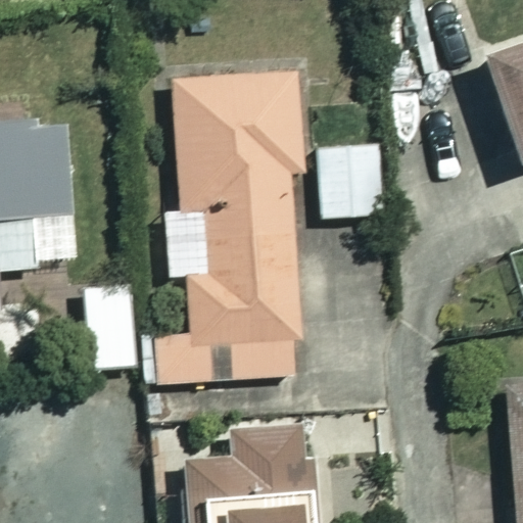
[(522,45),(489,57),(522,150),(522,45)]
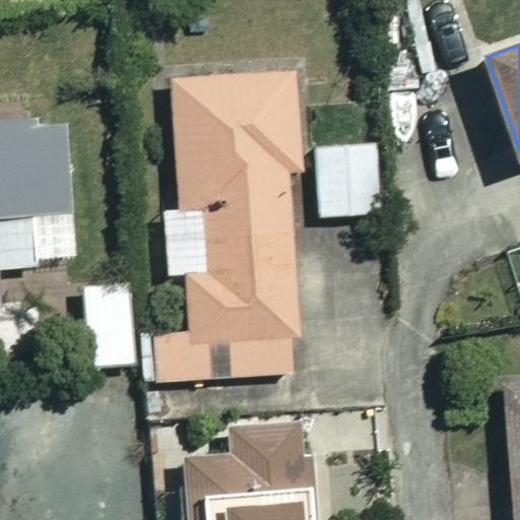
[(302,168),(297,72),(174,78),(180,211),(166,211),(169,276),(189,275),(192,330),(143,332),(146,380),(301,372),(290,169),(302,168)]
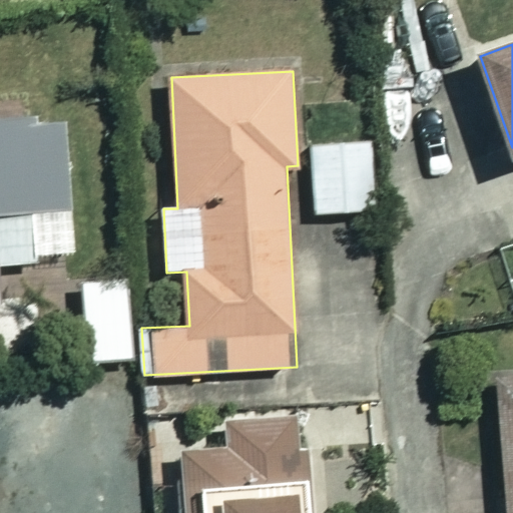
[(65,112),(0,117),(0,303),(3,303),(0,265),(42,261),(38,213),(72,210),(65,112)]
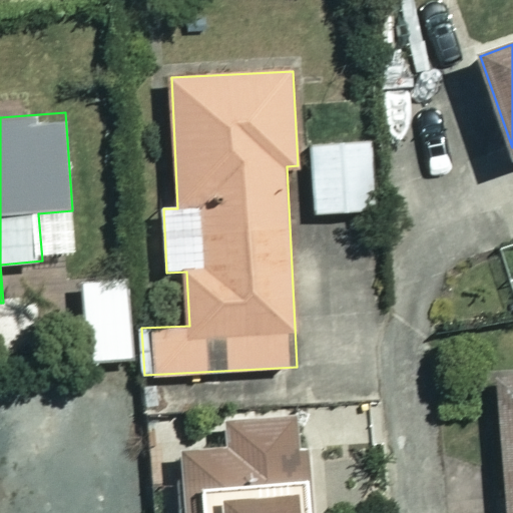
[(376,209),(372,141),(313,144),(317,212),(376,209)]
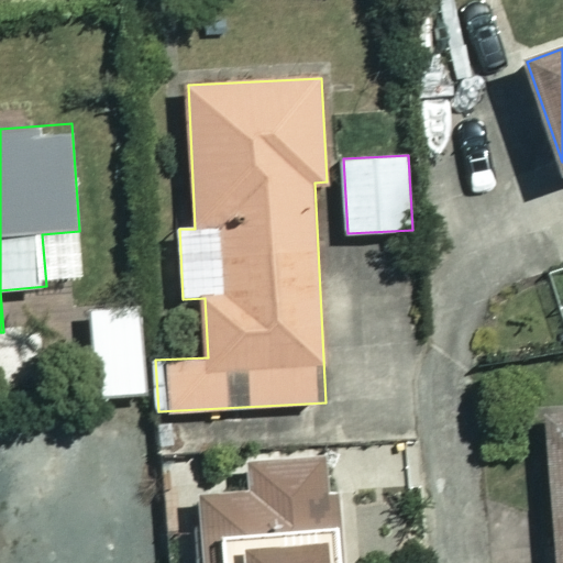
[(562,562),(562,417),(544,419),(555,562),(562,562)]
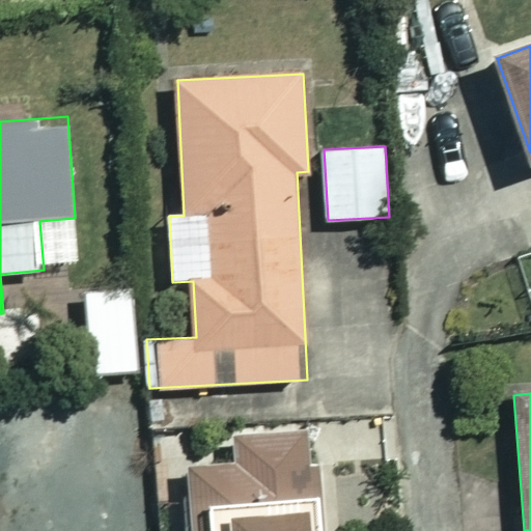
[(325,530),(316,427),(234,434),(238,463),(187,467),(191,530),(325,530)]
